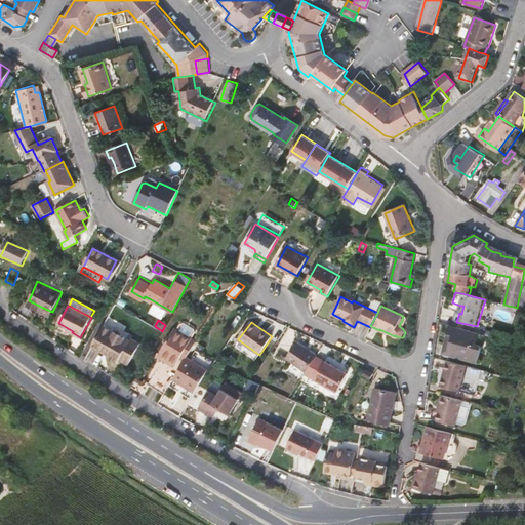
[(178,330),(175,329),(159,357),(175,367),(182,358),(186,360),(187,357),(197,341),(193,339),(197,334),(196,330),(186,324),(182,325),(178,330)]
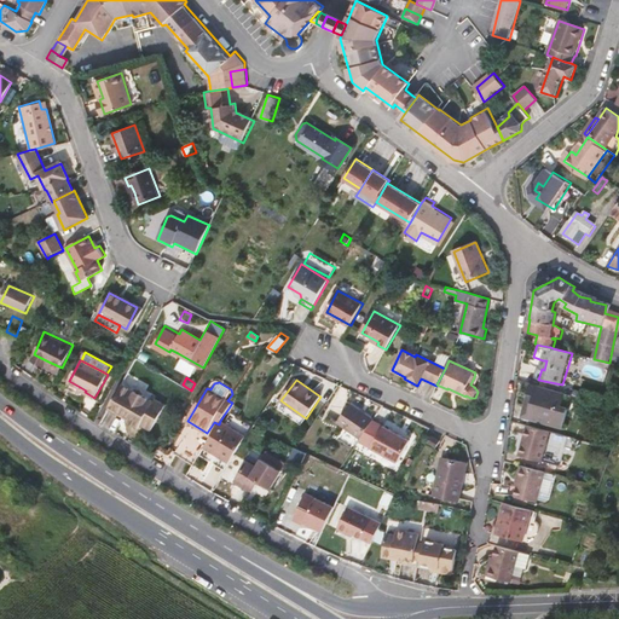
[(122,383),(110,406),(131,418),(128,422),(139,428),(142,426),(151,432),(167,404),(156,398),(154,401),(122,383)]
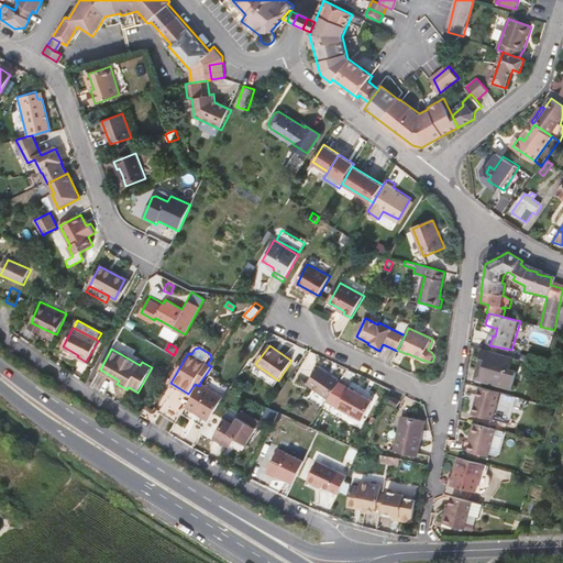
[(512,389),(521,360),(484,350),(475,379),(512,389)]
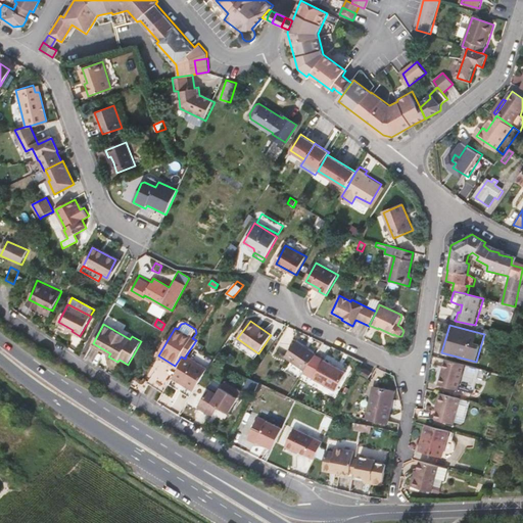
[(315,355),(295,342),(285,359),(304,372),(315,355)]
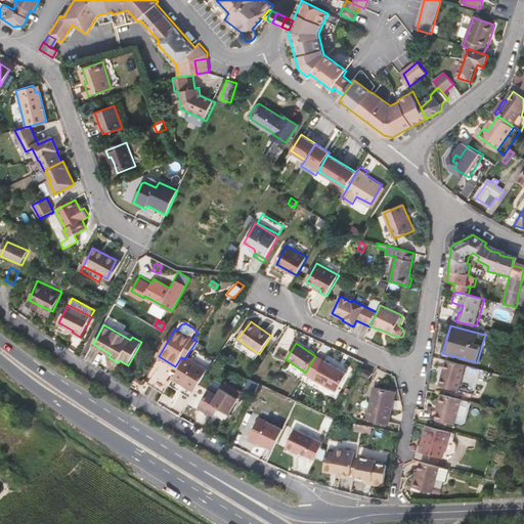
[(172,380),(169,385),(181,392),(186,386),(194,391),(209,370),(186,356),(185,359),(172,380)]
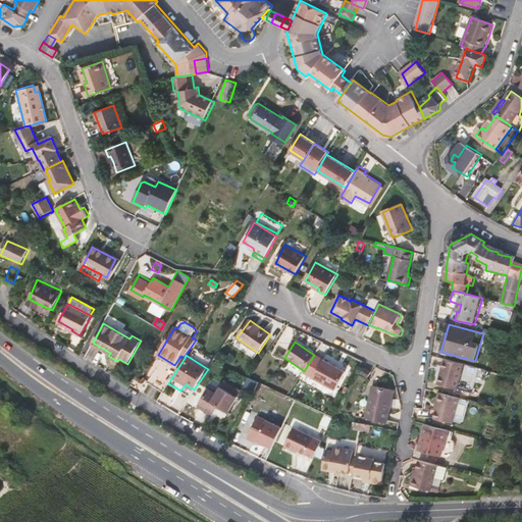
[(346,372),(314,355),(304,371),(303,372),(335,390),(346,372)]
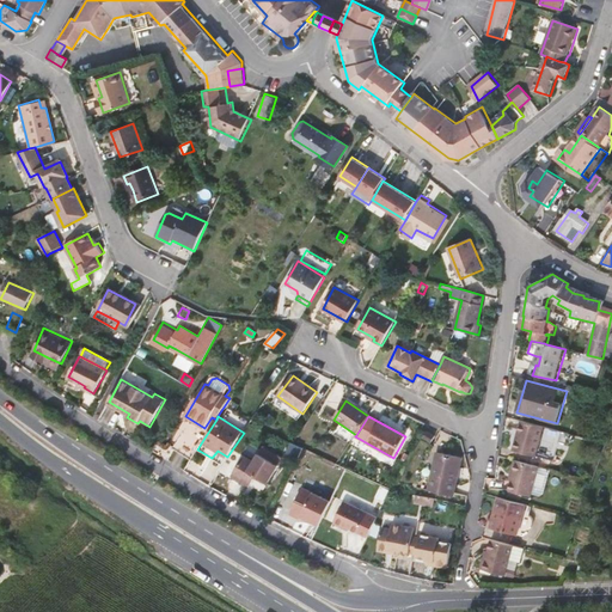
[(561,432),(521,421),(513,451),(554,461),(561,432)]
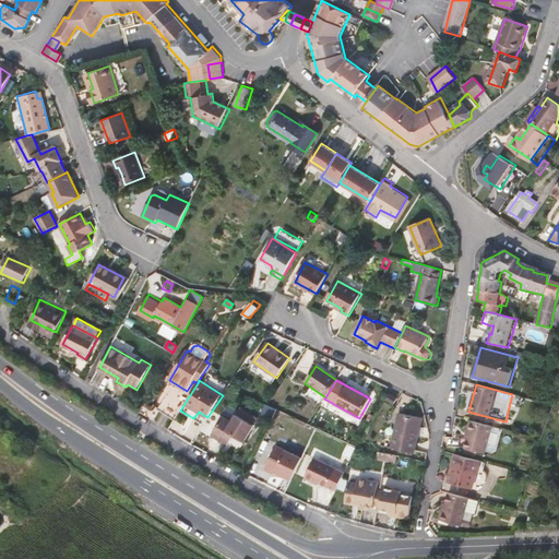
[(397,399),(389,394),(385,400),(394,404),(397,399)]
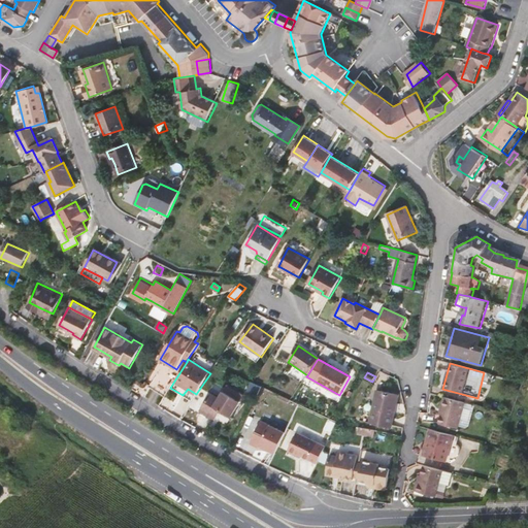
[(170,388),(173,383),(158,373),(150,387),(165,397),(170,388)]
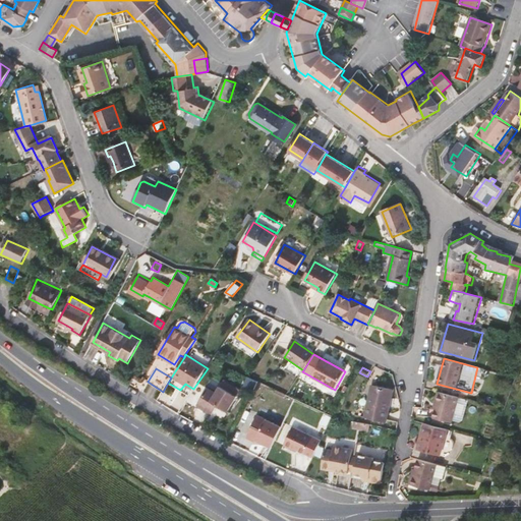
[(185,384),(180,390),(189,395),(193,389),(185,384)]
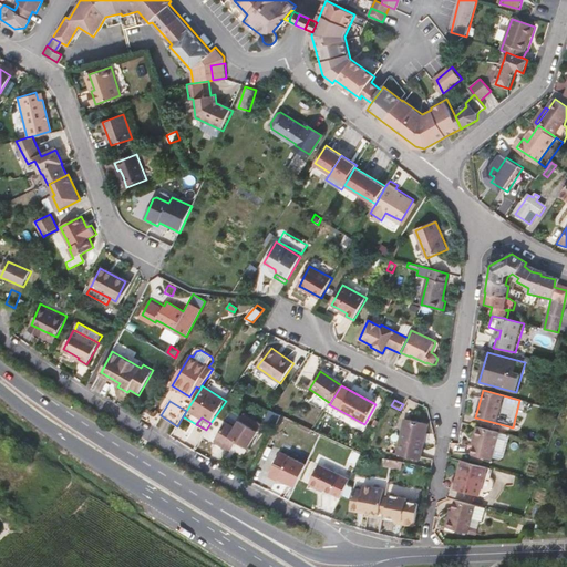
[(426,423),(403,418),(397,453),(419,459),(426,423)]
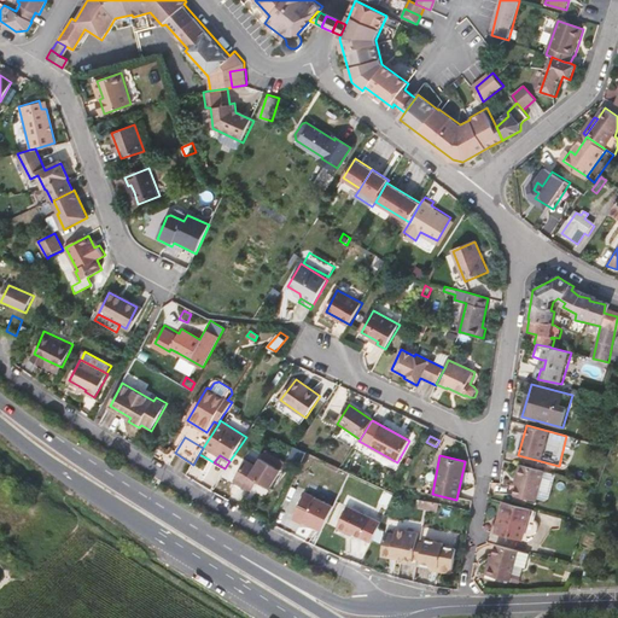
[(257,466),(246,460),(234,481),(252,491),(258,482),(270,489),(281,470),(262,458),(257,466)]
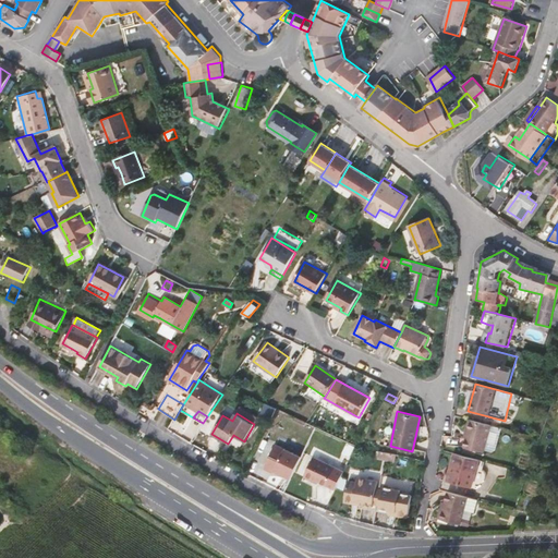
[(469,420),(465,431),(468,432),(466,438),(464,447),(485,453),(493,426),(469,420)]
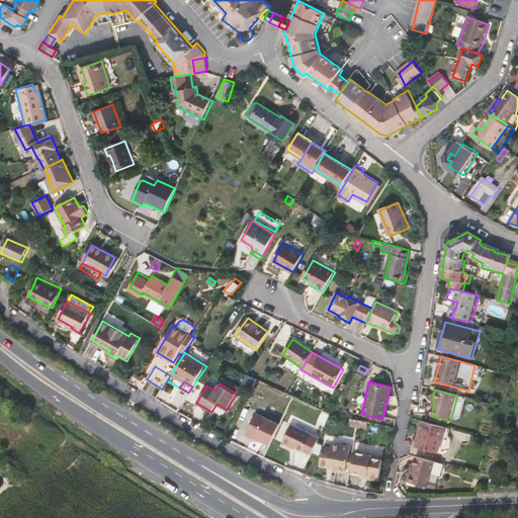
[(329,419),(330,416),(323,412),(318,421),(326,425),(329,419)]
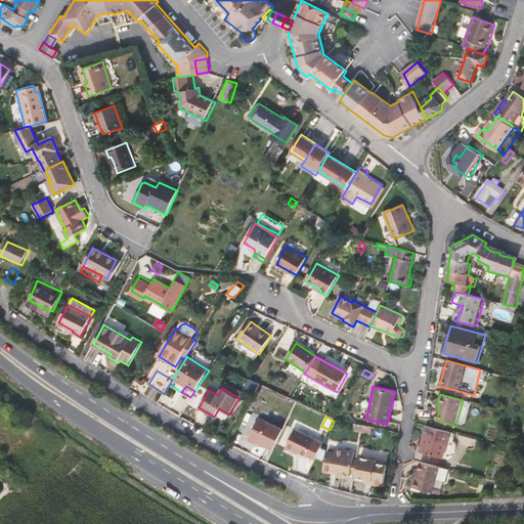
[(259,442),(274,449),(284,429),(260,418),(249,440),(258,444),(259,442)]
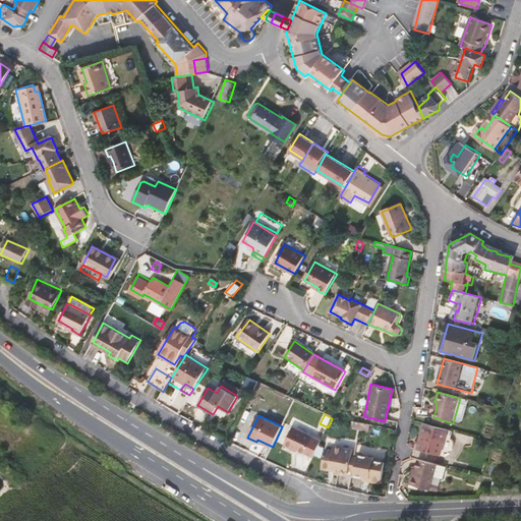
[(294,417),(291,423),(316,435),(320,428),(294,417)]
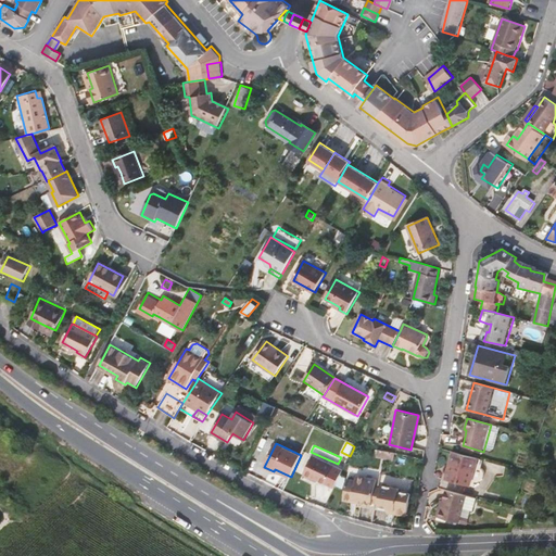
[(386,451),(378,450),(377,456),(384,458),(386,451)]
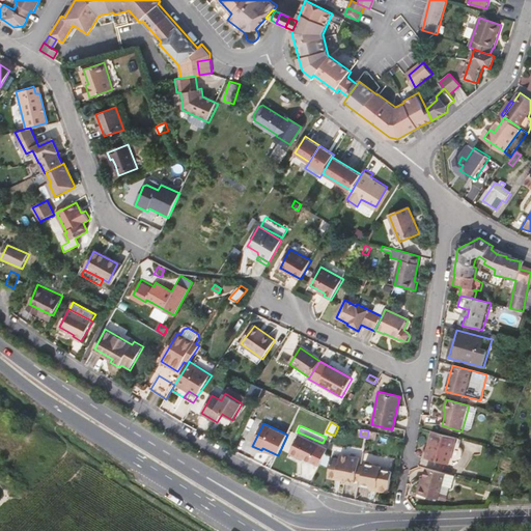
[(378,432),(368,430),(367,438),(376,439),(378,432)]
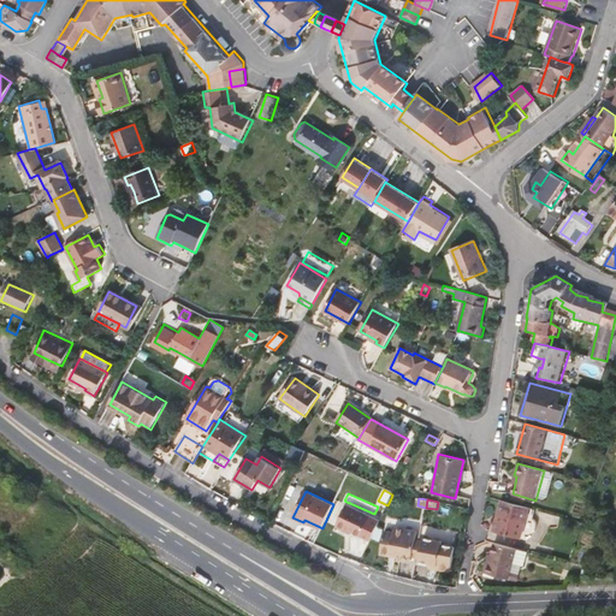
[(521,538),(529,508),(503,502),(495,531),(521,538)]
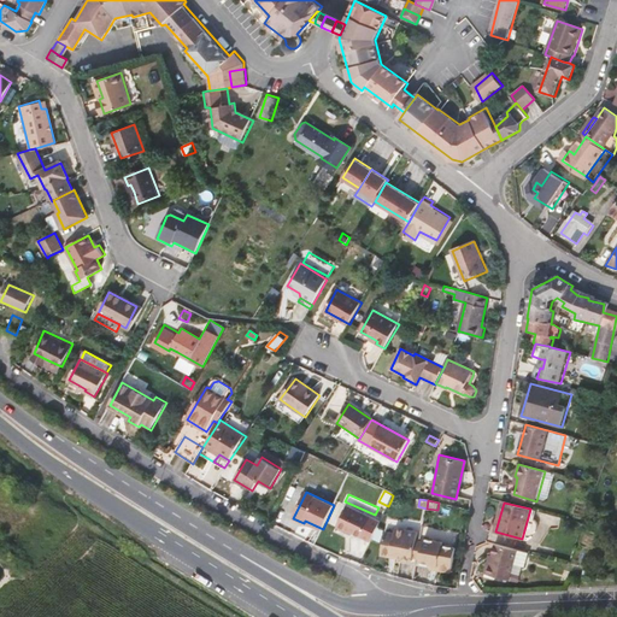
[(363,538),(371,518),(347,506),(338,528),(346,533),(347,530),(353,533),(363,538)]
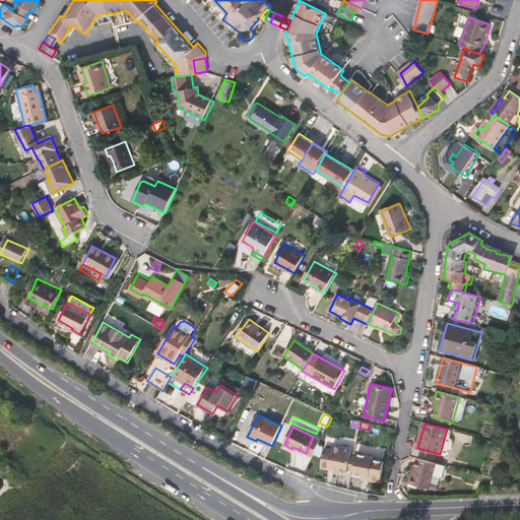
[(352,452),(353,444),(327,439),(322,468),(329,469),(330,466),(334,467),(338,471),(348,473),(348,470),(351,470),(355,453),(352,452)]
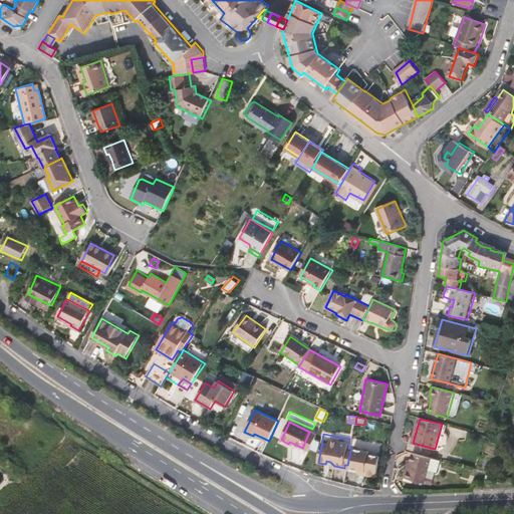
[(382,445),(355,440),(353,448),(351,448),(347,465),(350,466),(349,470),(364,472),(368,475),(374,477),(377,473),(382,445)]
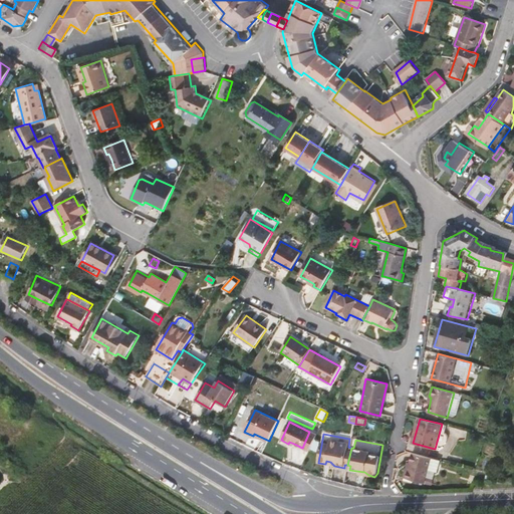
[(415,481),(429,484),(430,479),(435,460),(427,457),(417,455),(415,464),(413,472),(411,471),(409,479),(408,483),(414,484),(415,481)]
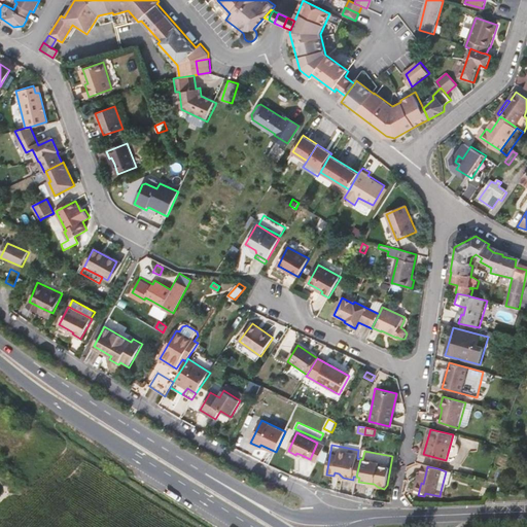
[(455,473),(446,471),(441,491),(449,493),(450,487),(451,487),(455,473)]
